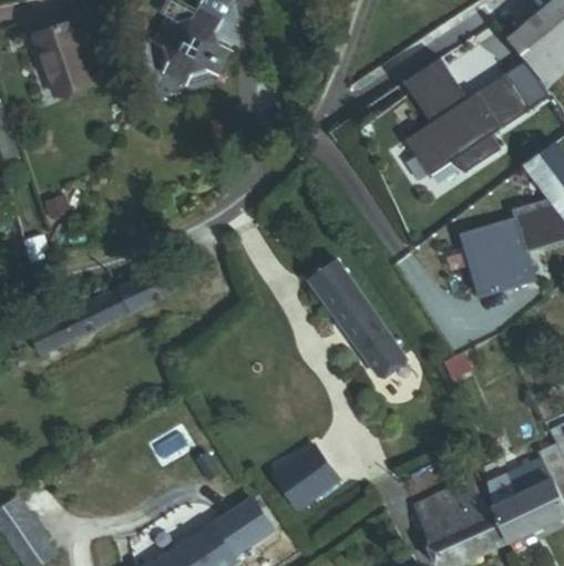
[(563,7),(554,17),(563,30),(563,7)]
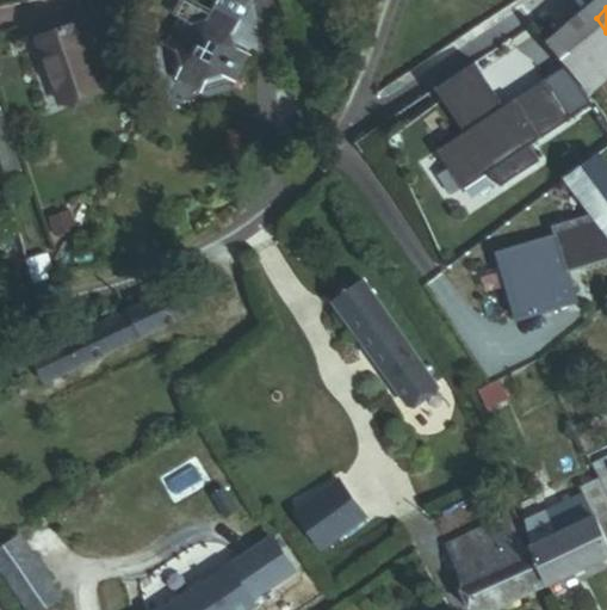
[(179,49),(166,69),(192,86),(205,68),(222,79),(256,28),(240,17),(233,26),(206,8),(196,25),(179,14),(162,38),(179,49)]
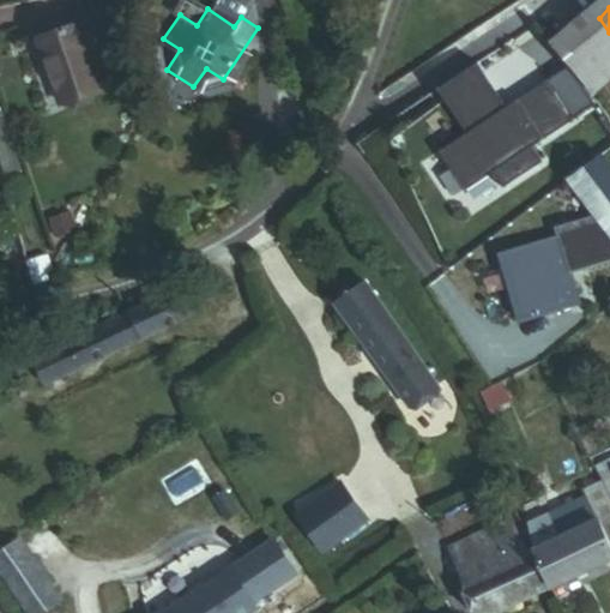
[(52,98),(102,85),(84,18),(34,31),(52,98)]
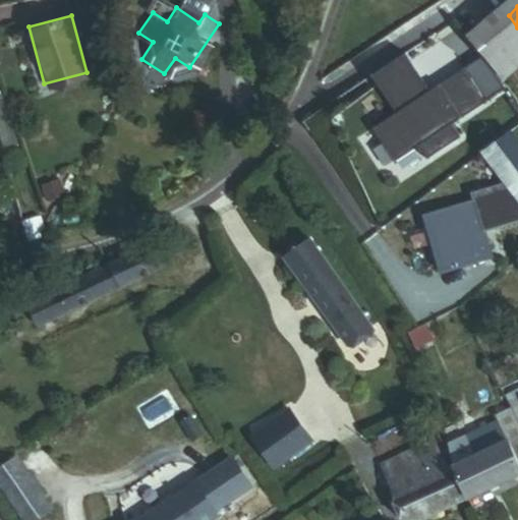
[(483,36),(502,63),(517,49),(517,27),(509,15),(483,36)]
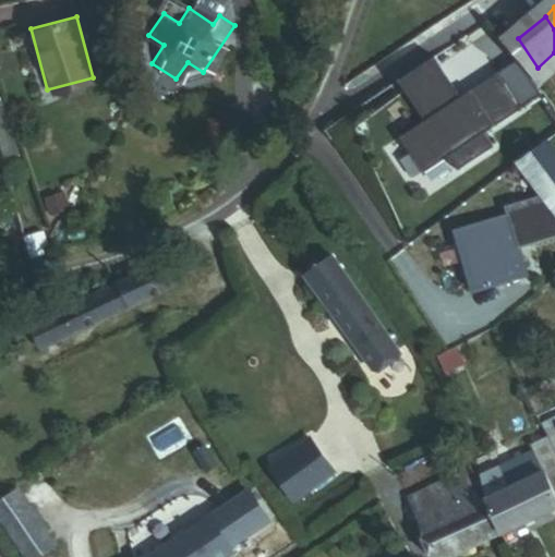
[(406,93),(441,69),(433,57),(397,81),(406,93)]
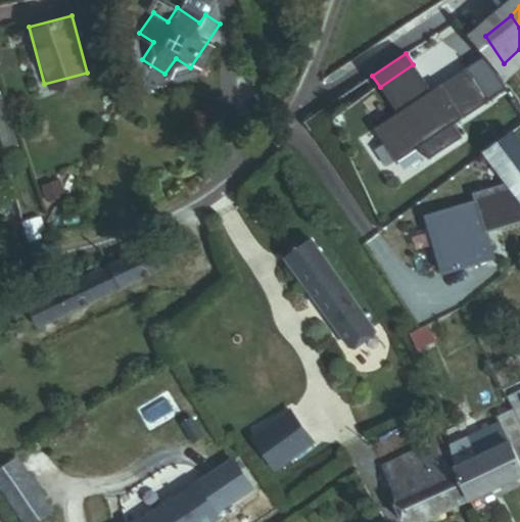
[(453,125),(488,100),(467,67),(430,91),(413,64),(380,87),(397,112),(374,128),(395,161),(419,146),(428,159),(461,137),(453,125)]
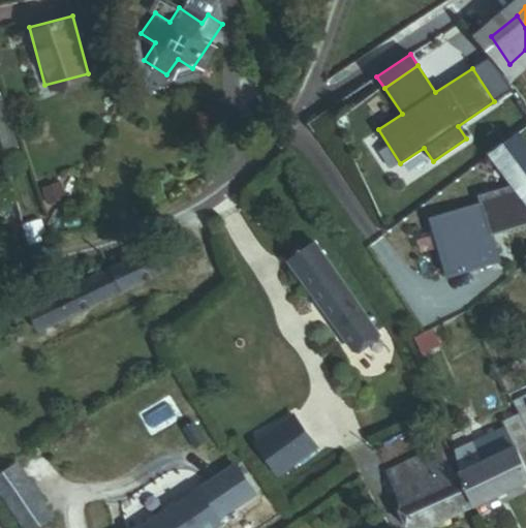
[(0,141),(3,151),(16,147),(0,97),(0,141)]
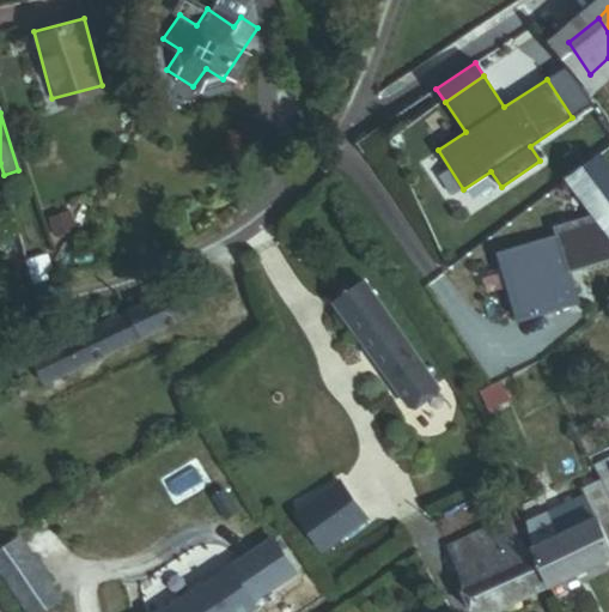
[(608,256),(608,156),(562,186),(608,256)]
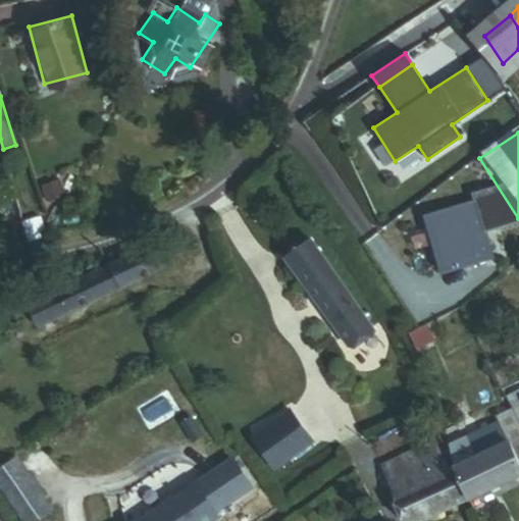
[(485,264),(469,207),(426,219),(442,276),(485,264)]
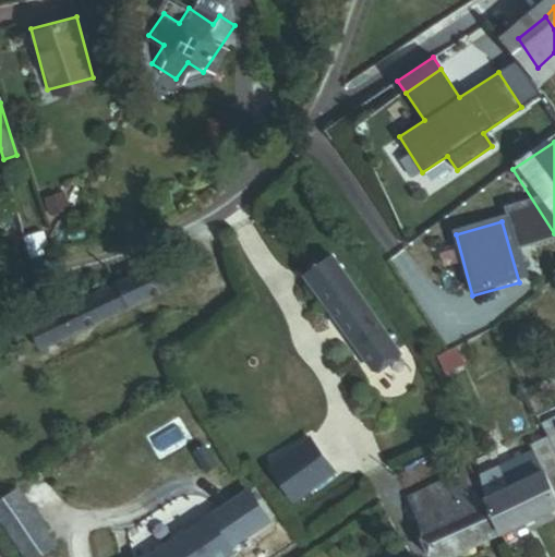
[(362,368),(390,353),(327,250),(298,268),(362,368)]
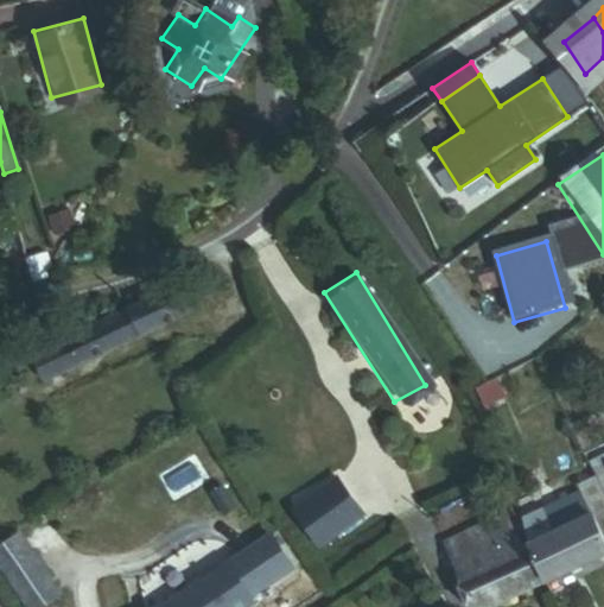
[(51,387),(207,311),(195,286),(71,346),(69,342),(37,358),(51,387)]
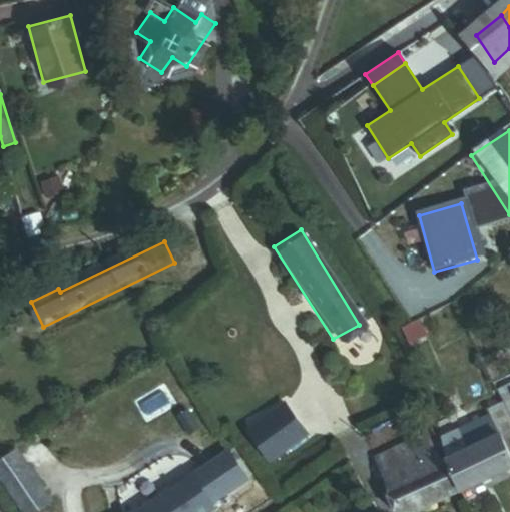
[(509,380),(496,387),(508,411),(509,414),(509,380)]
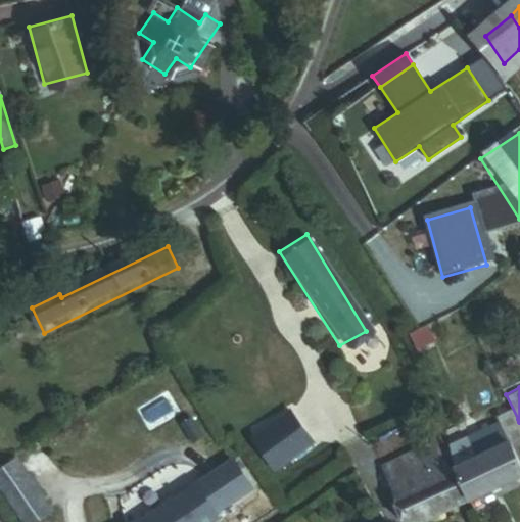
[(310,441),(289,410),(251,435),(273,467),(310,441)]
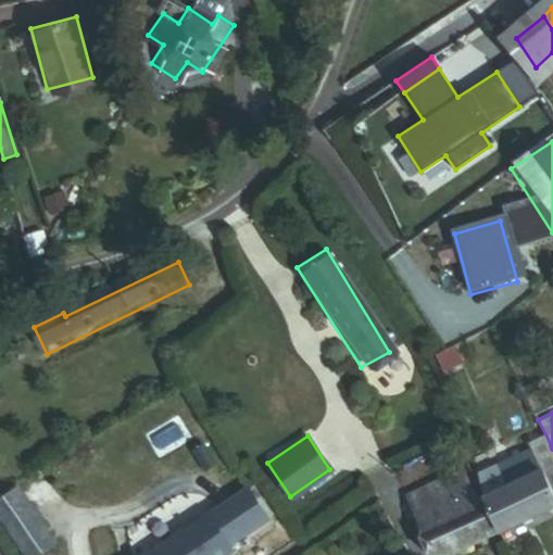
[(429,554),(444,554),(552,504),(552,449),(551,445),(494,472),(499,482),(472,495),(461,472),(403,499),(429,554)]
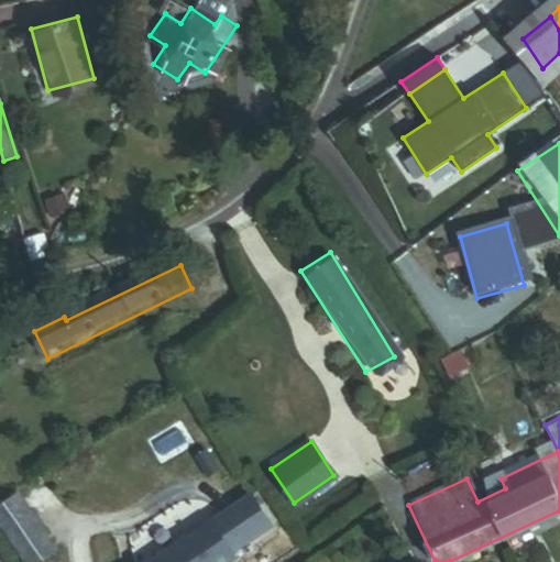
[(15,495),(0,504),(0,533),(12,552),(41,535),(15,495)]
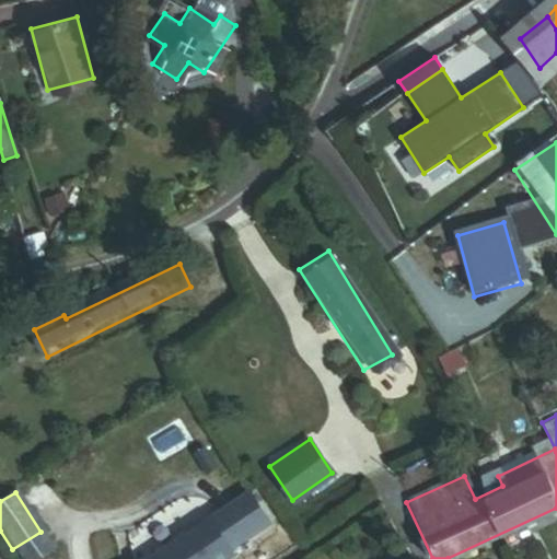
[(176,558),(235,558),(279,532),(262,504),(176,558)]
